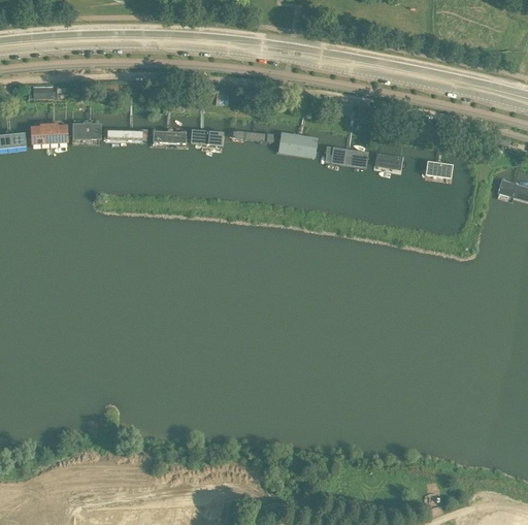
[(106,83),(107,91),(118,90),(118,81),(106,83)]
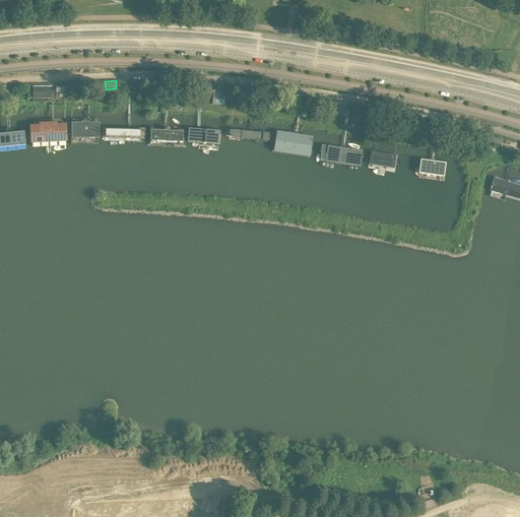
[(196,80),(178,80),(177,89),(186,89),(186,85),(195,86),(196,80)]
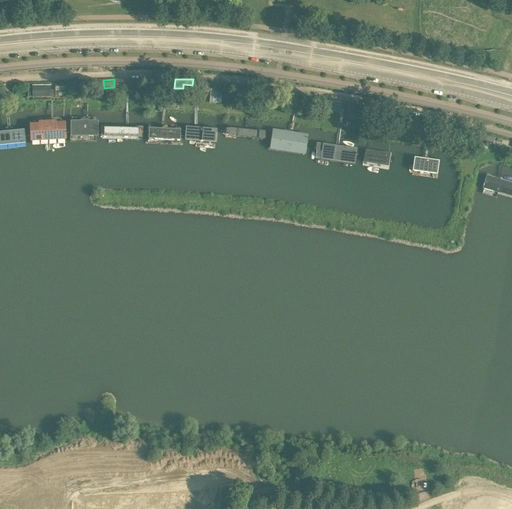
[(51,94),(51,83),(31,83),(31,94),(51,94)]
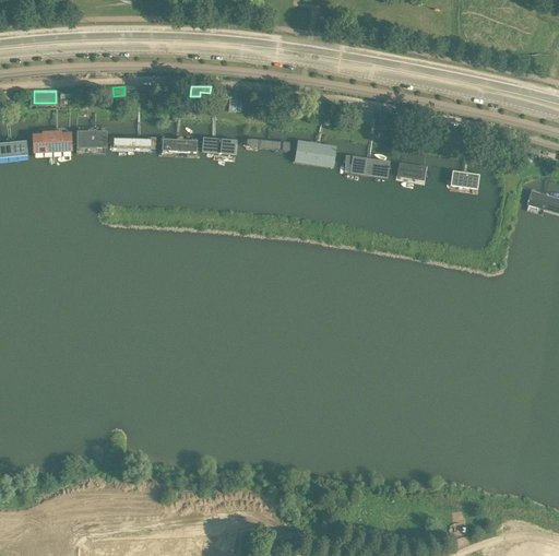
[(372,117),(373,109),(360,107),(359,115),(372,117)]
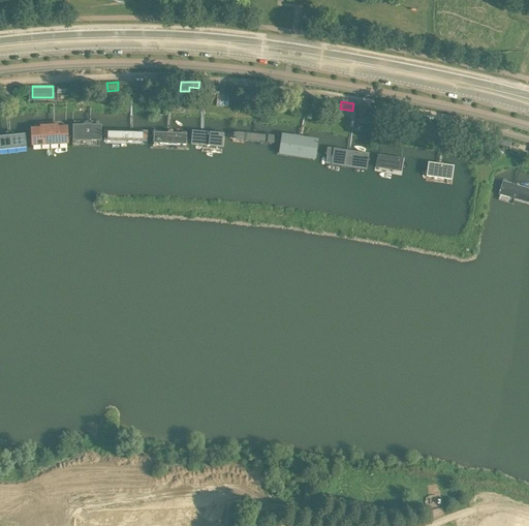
[(53,123),(29,124),(29,146),(68,144),(68,123),(53,123)]
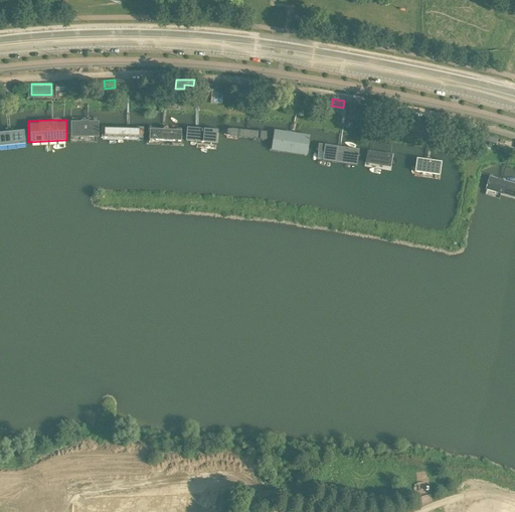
[(97,135),(97,120),(71,121),(71,136),(97,135)]
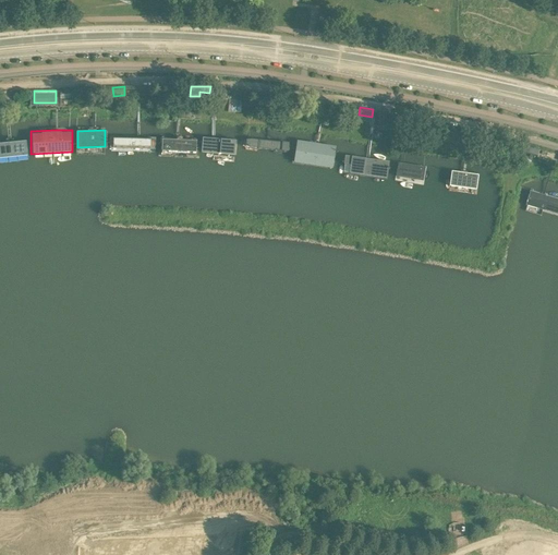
[(112,146),(152,147),(152,132),(112,131),(112,146)]
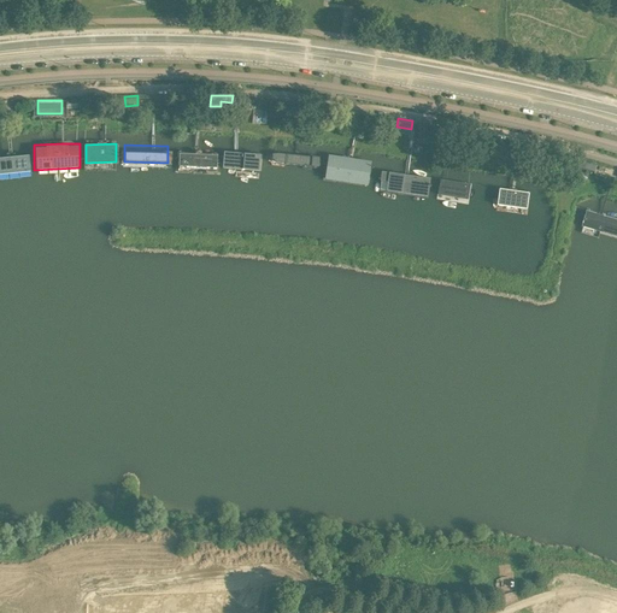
[(217,164),(218,147),(176,146),(176,163),(217,164)]
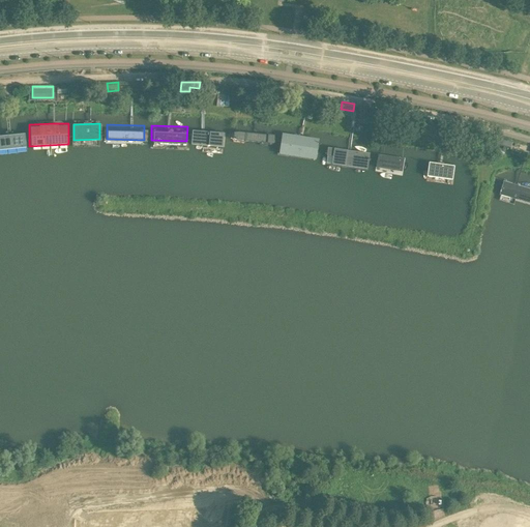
[(196,129),(194,143),(224,146),(225,133),(196,129)]
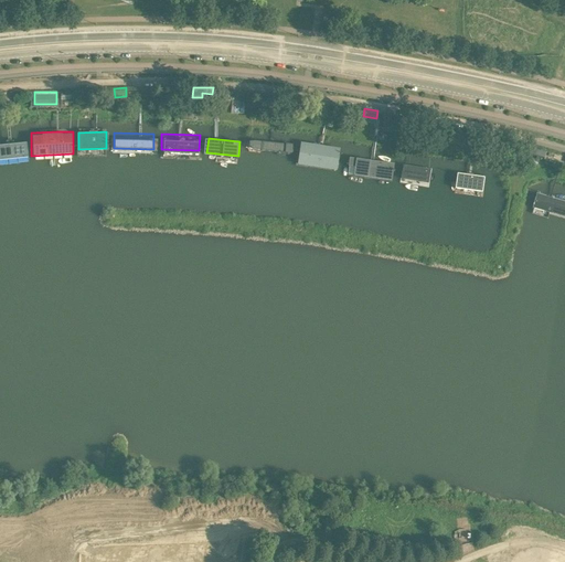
[(292,142),(253,140),(252,151),(292,152),(292,142)]
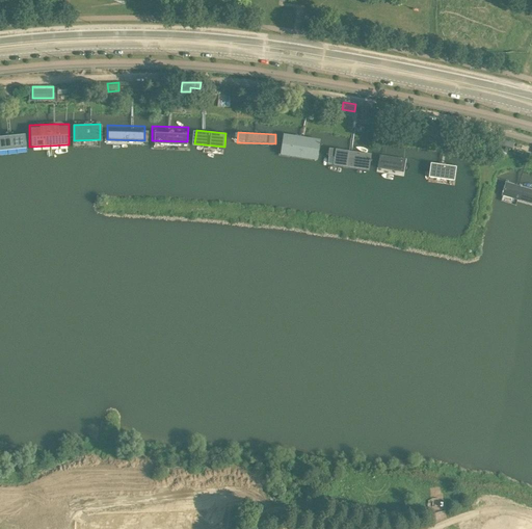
[(281,154),(317,158),(319,138),(284,133),(281,154)]
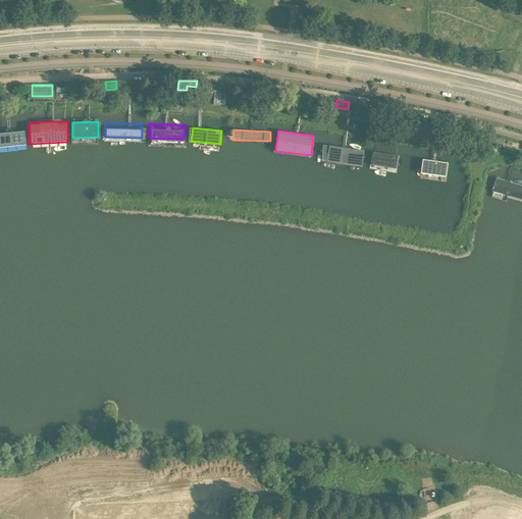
[(22,132),(0,132),(0,147),(3,147),(3,146),(22,146),(22,143),(24,143),(24,134),(22,134),(22,132)]
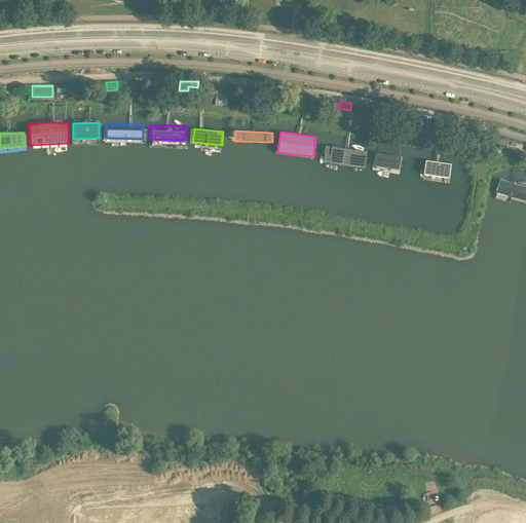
[(508,141),(494,137),(493,143),(506,146),(508,141)]
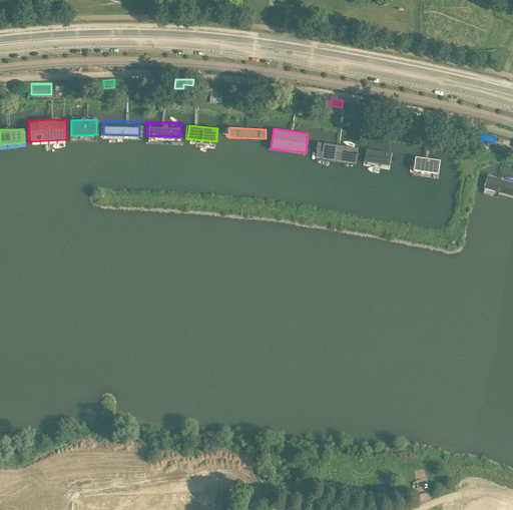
[(355,155),(357,141),(318,135),(316,150),(355,155)]
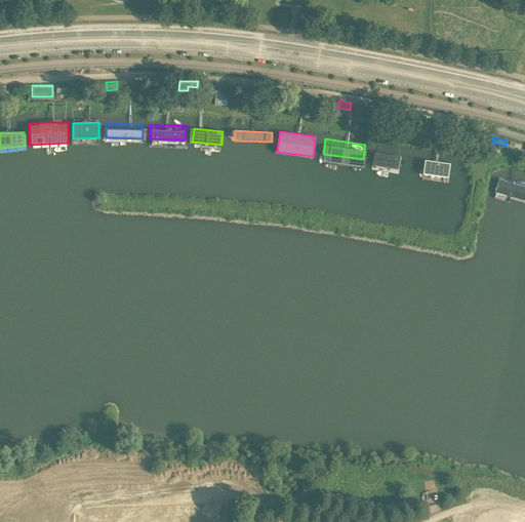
[(376,151),(374,168),(401,170),(403,153),(376,151)]
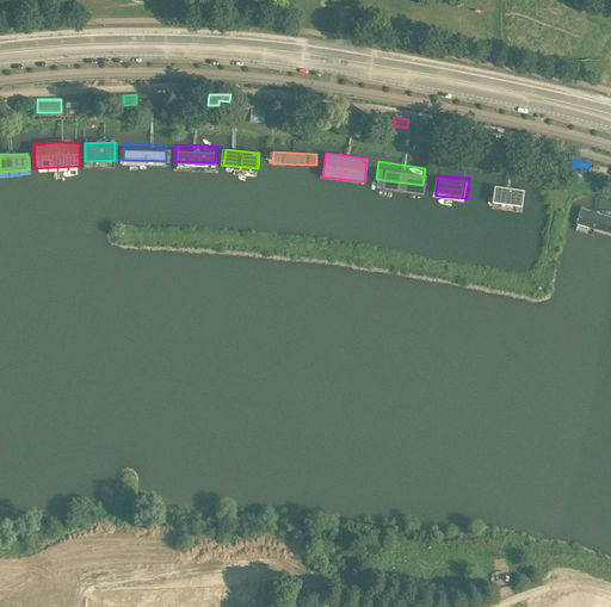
[(531,187),(480,177),(477,191),(529,200),(531,187)]
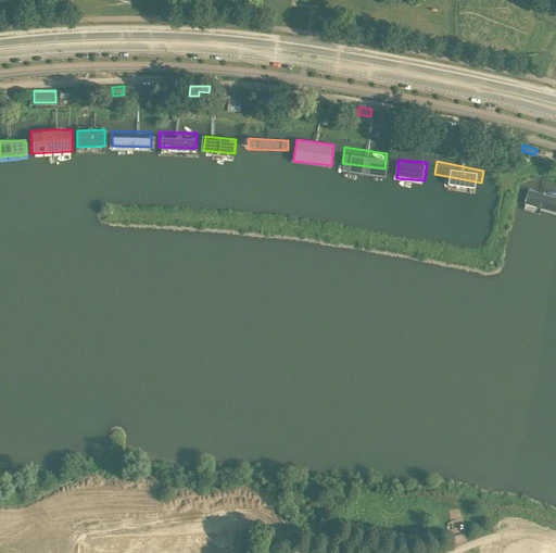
[(555,211),(555,196),(528,188),(523,206),(539,211),(540,206),(555,211)]
